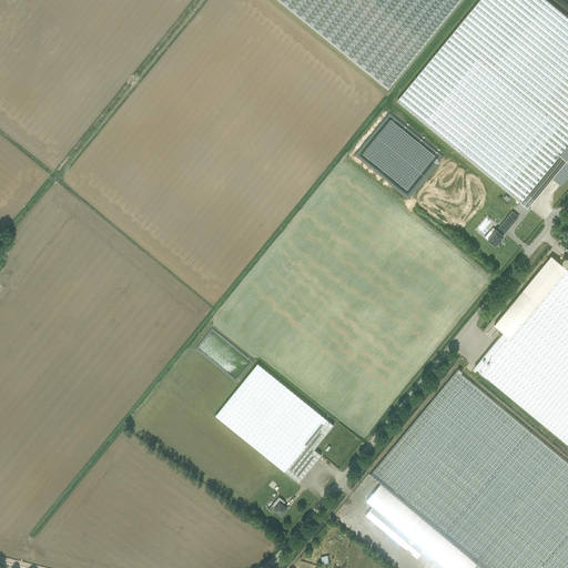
[(277,0),(384,90),(457,0),(277,0)]
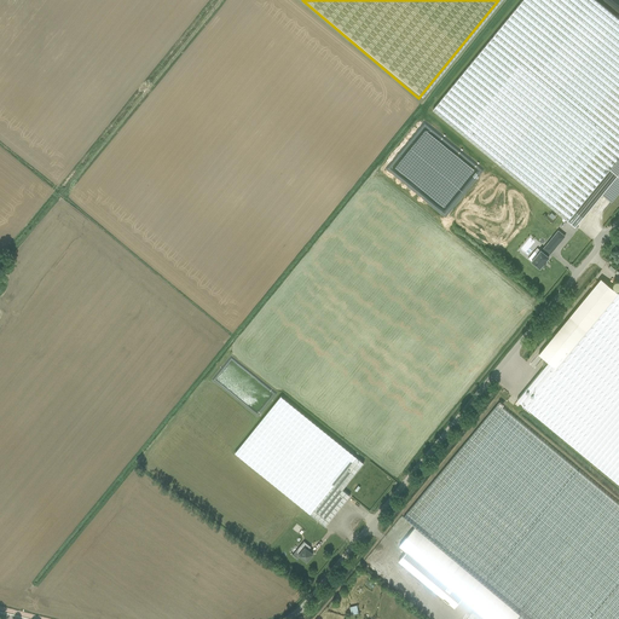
[(521,0),(432,109),(499,165),(576,226),(602,194),(618,175),(611,168),(618,157),(618,19),(595,0),(521,0)]
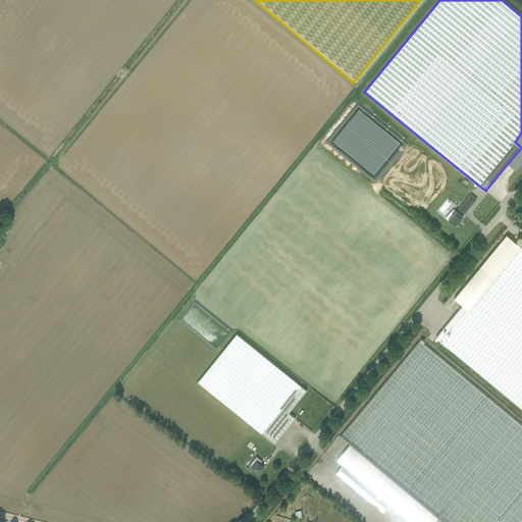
[(521,148),(508,163),(516,170),(521,162),(521,133),(515,142),(521,148)]
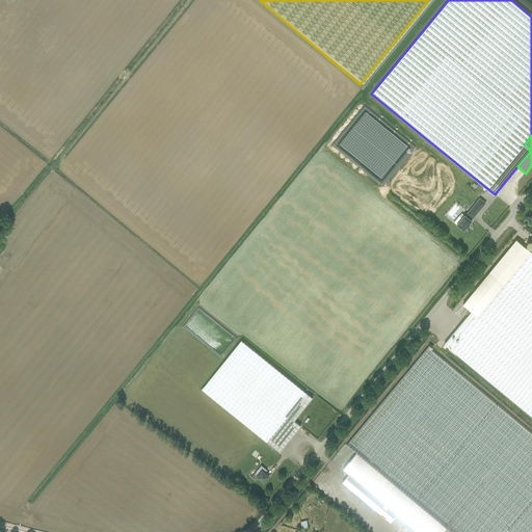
[(473,218),(485,203),(480,198),(468,213),(469,214),(472,217),(473,218)]
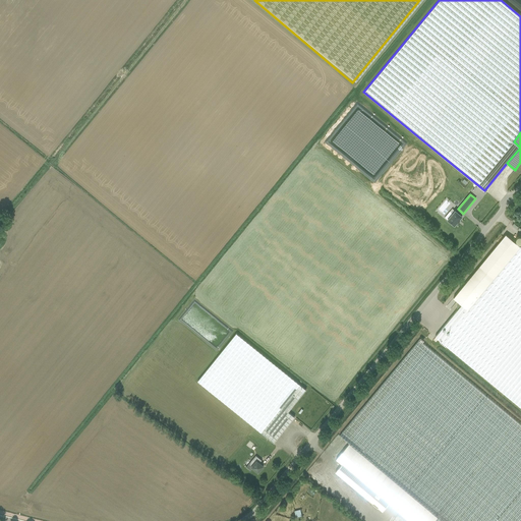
[(459,220),(462,216),(460,215),(462,213),(459,210),(457,212),(455,211),(453,214),(452,214),(450,217),(448,220),(454,226),(457,222),(457,223),(460,220),(459,220)]
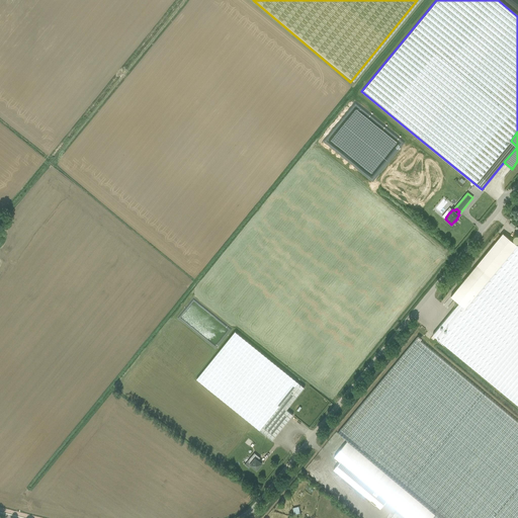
[(433,335),(517,405),(517,244),(517,245),(503,233),(477,264),(451,296),(459,303),(433,335)]
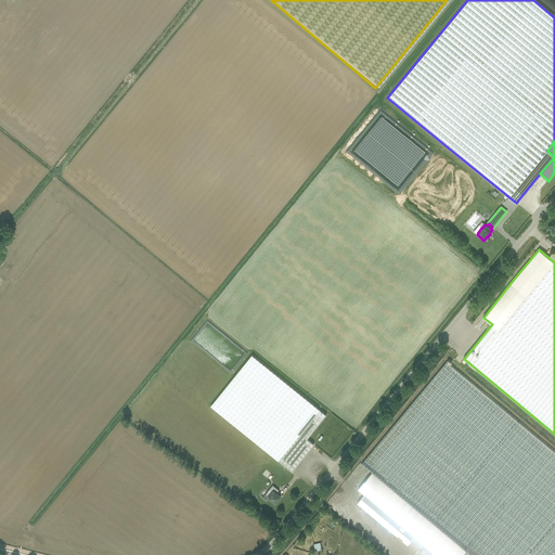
[(307,439),(326,415),(252,356),(210,407),(292,472),(313,444),(307,439)]
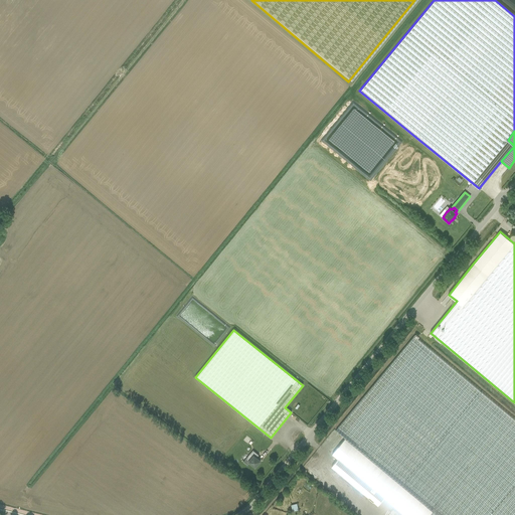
[(514,514),(514,419),(414,336),(336,431),(345,439),(380,468),(433,511),(428,514),(514,514)]
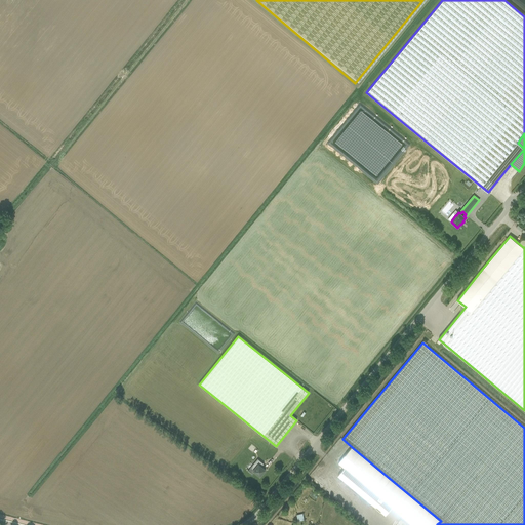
[(345,468),(337,476),(368,500),(371,503),(384,514),(386,516),(393,508),(403,516),(413,524),(437,524),(441,521),(388,477),(352,447),(338,462),(345,468)]
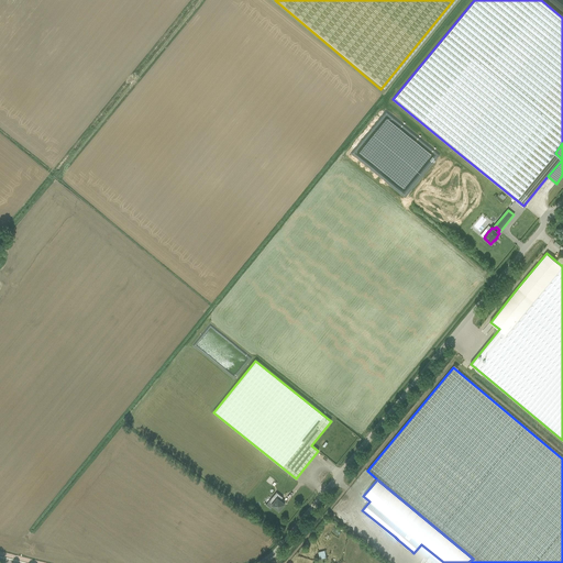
[(268,501),(272,505),(279,510),(285,504),(278,498),(280,496),(276,493),(272,498),(268,501)]
